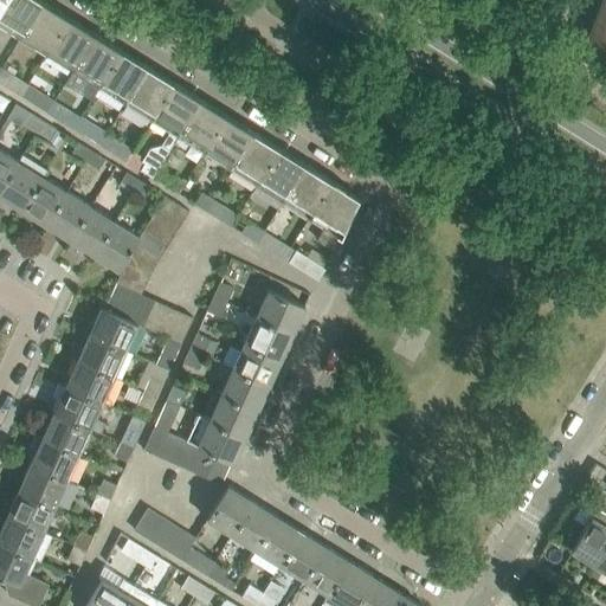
[(0,24),(20,37),(42,0),(6,0),(0,10),(0,24)]
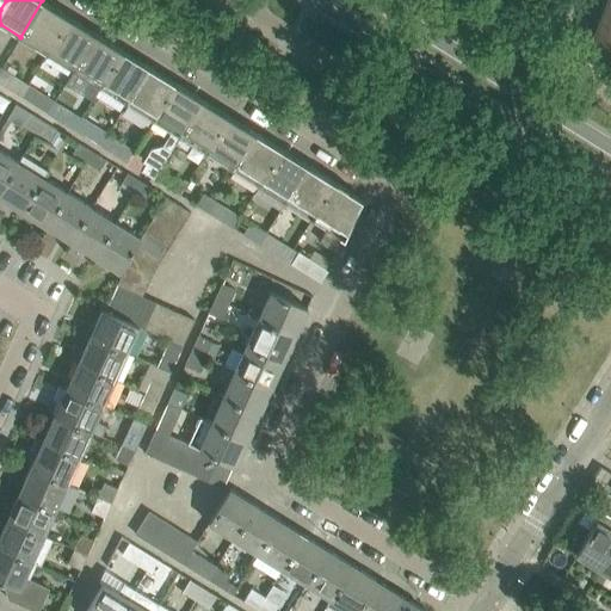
[(69,17),(43,0),(42,0),(20,37),(47,54),(69,17)]
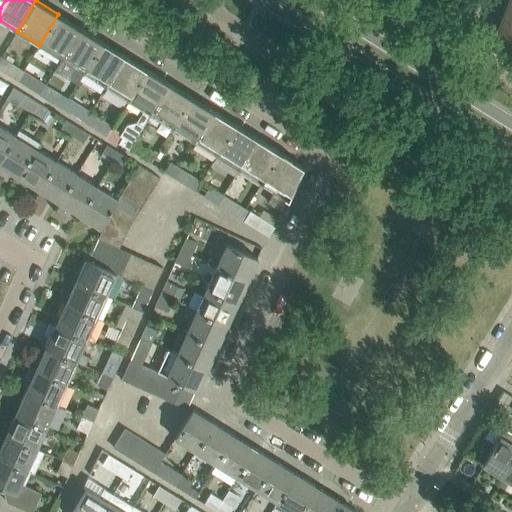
[(511,8),(506,6),(497,29),(511,35),(511,8)]
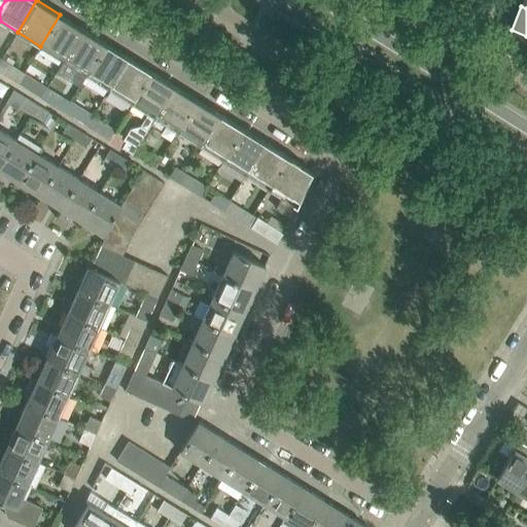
[(40,46),(64,60),(83,29),(60,14),(40,46)]
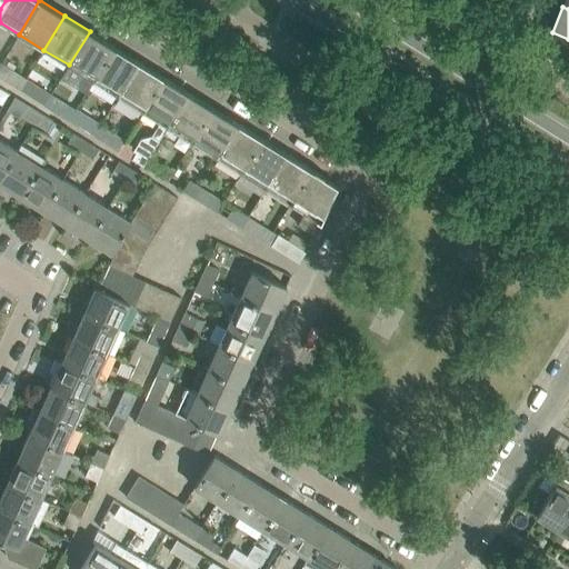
[(69,65),(61,78),(86,93),(88,90),(115,47),(90,31),(69,65)]
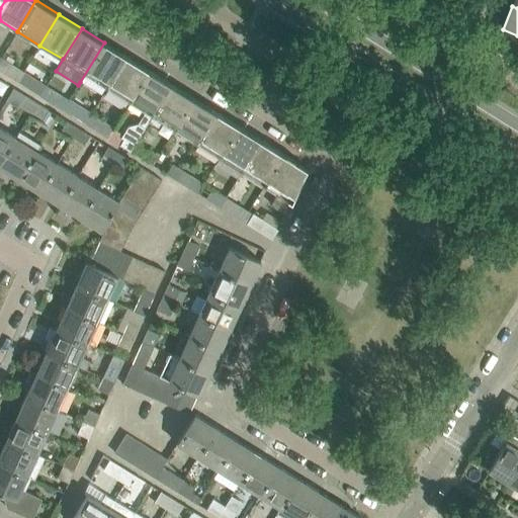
[(104,42),(80,82),(101,95),(107,86),(126,56),(104,42)]
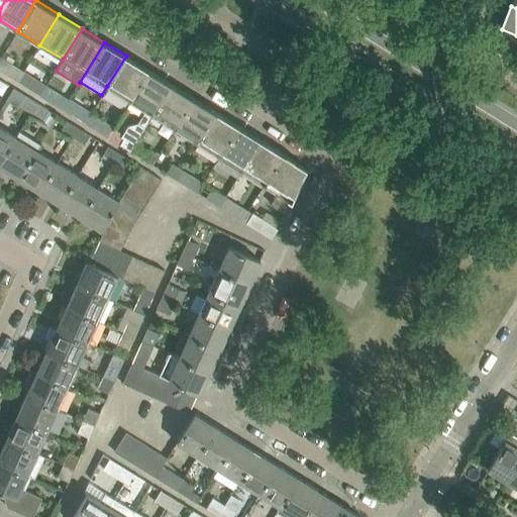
[(107,86),(129,100),(148,70),(126,56),(107,86)]
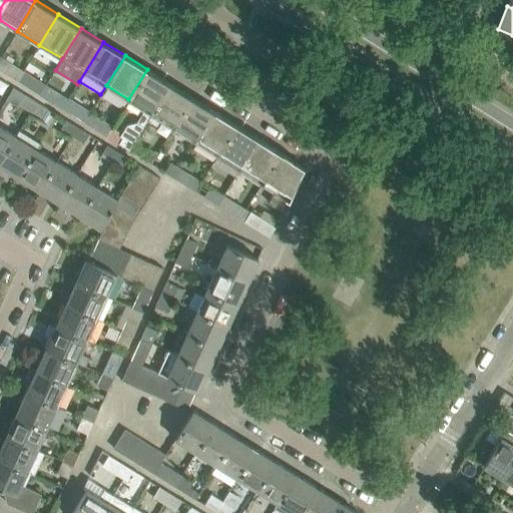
[(14,66),(1,58),(0,59),(0,69),(9,75),(14,66)]
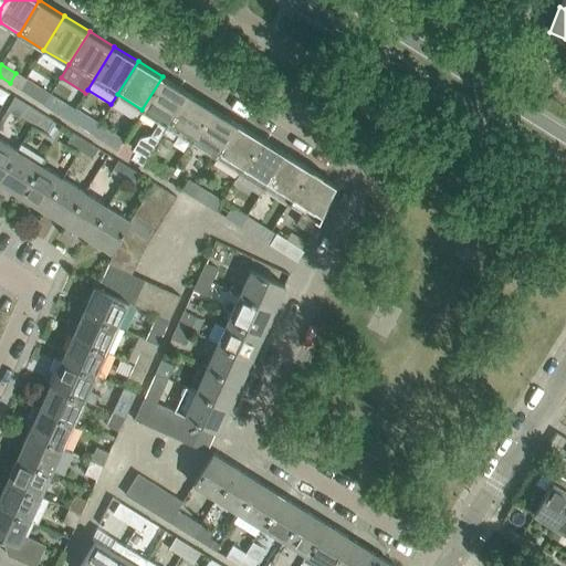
[(142,164),(148,153),(187,92),(163,76),(142,109),(158,121),(150,134),(140,137),(133,150),(136,152),(133,157),(142,164)]
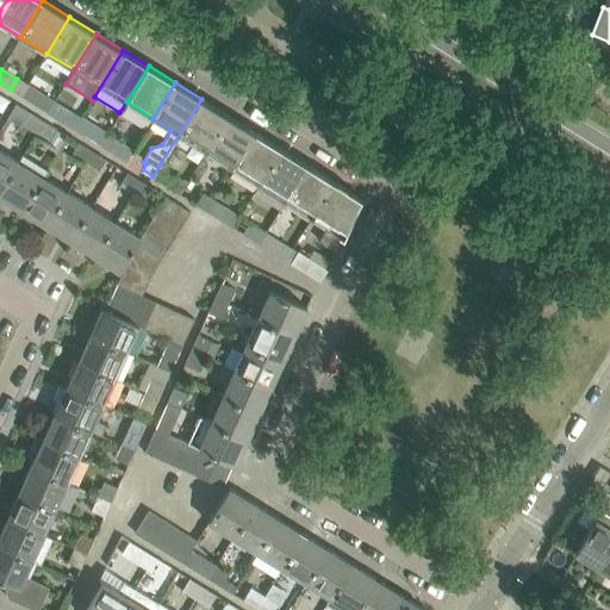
[(32,101),(48,112),(54,101),(38,92),(32,101)]
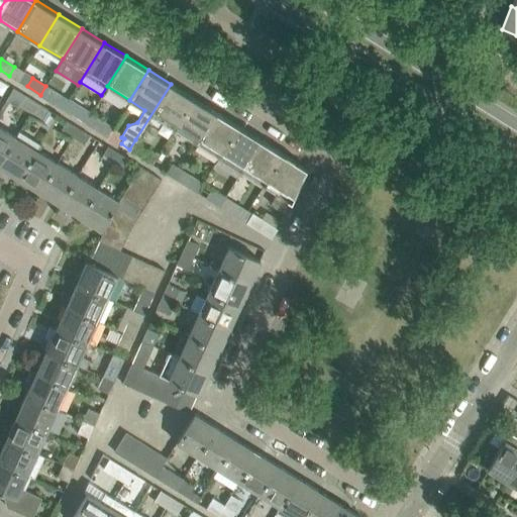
[(171,84),(147,120),(158,126),(162,120),(175,128),(194,98),(171,84)]
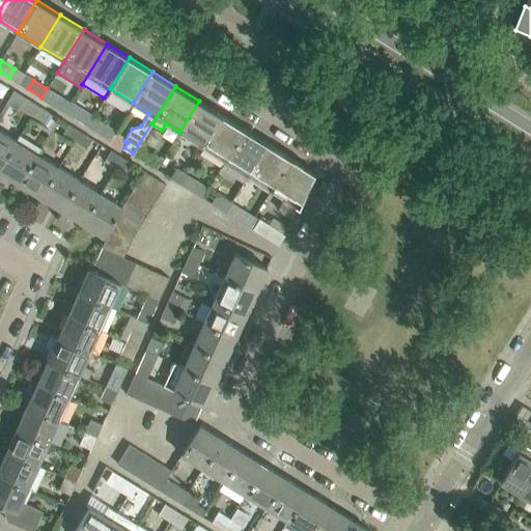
[(60,96),(47,88),(42,98),(54,106),(60,96)]
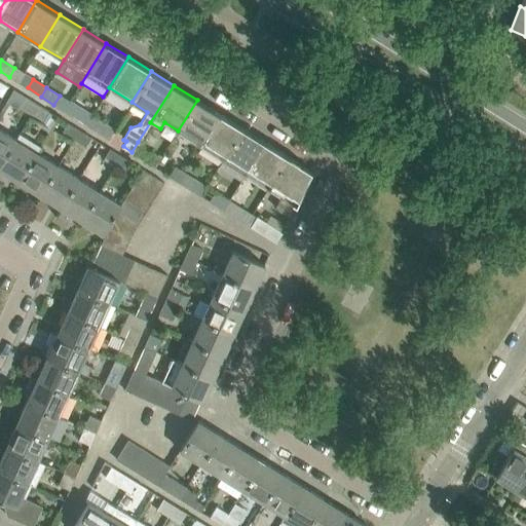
[(20,107),(31,114),(37,104),(26,97),(20,107)]
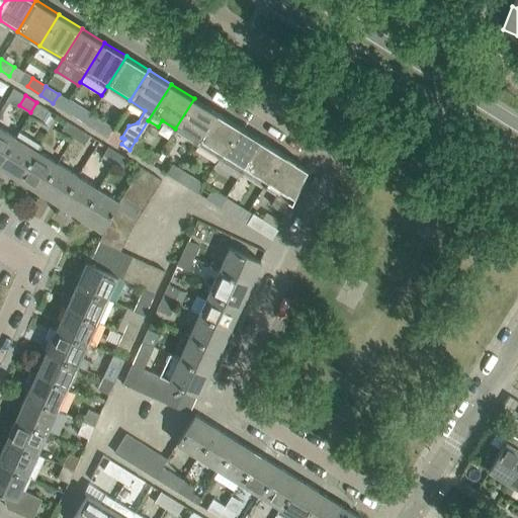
[(196,142),(216,111),(194,98),(175,128),(196,142)]
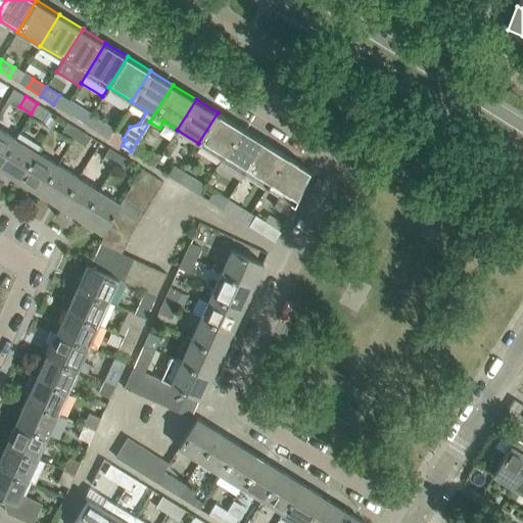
[(48,110),(37,103),(31,113),(42,121),(48,110)]
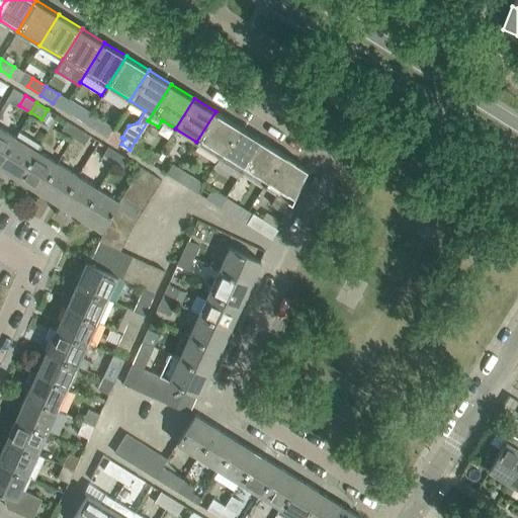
[(77,105),(72,114),(85,122),(90,113),(77,105)]
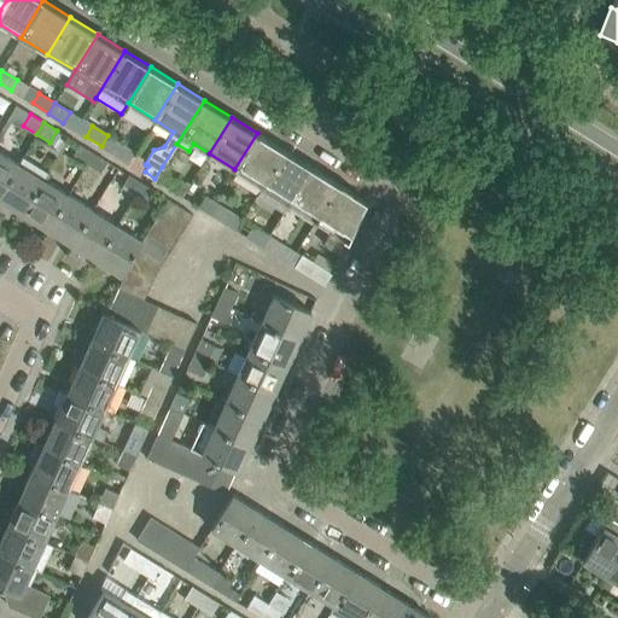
[(285,150),(257,133),(234,169),(262,186),(285,150)]
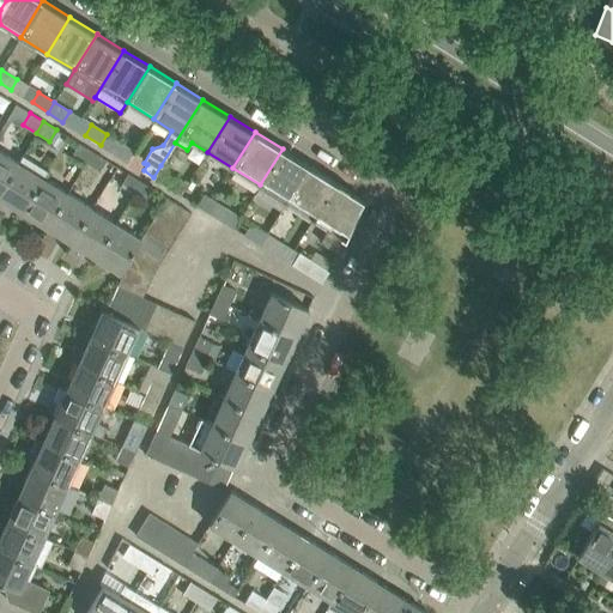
[(107,134),(101,145),(116,155),(123,145),(107,134)]
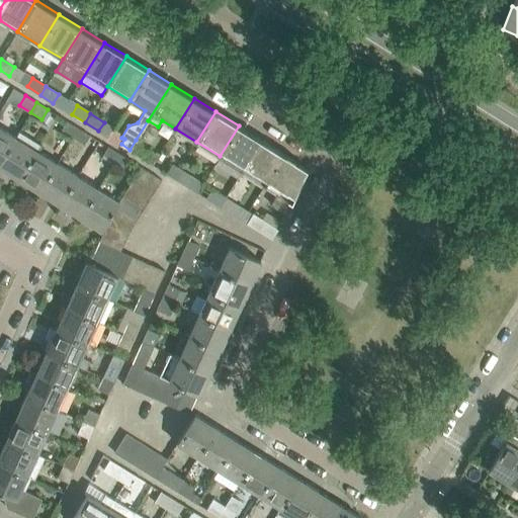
[(61,132),(72,138),(78,127),(67,120),(61,132)]
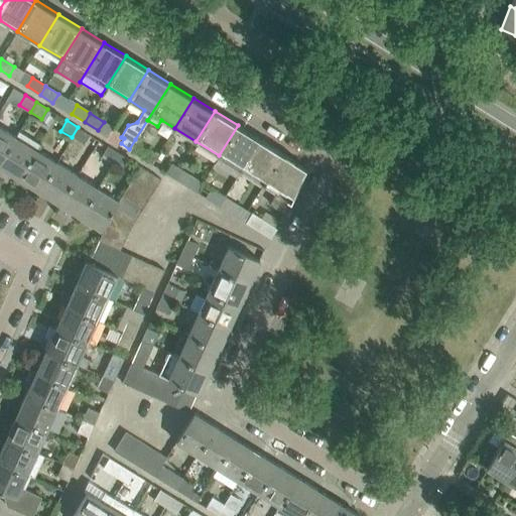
[(238,125),(219,155),(234,164),(229,171),(237,176),(241,169),(260,139),(238,125)]
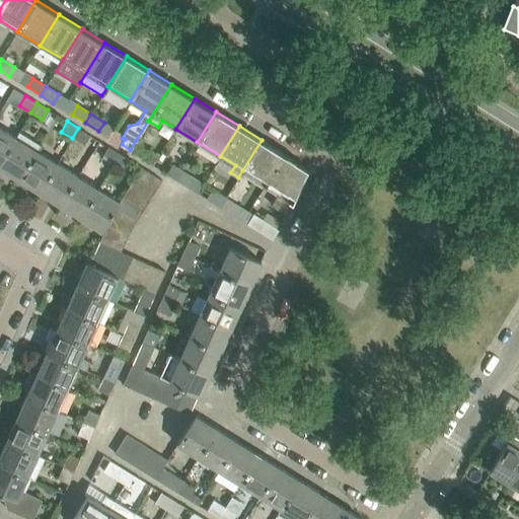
[(4,130),(0,127),(0,162),(15,137),(4,130)]
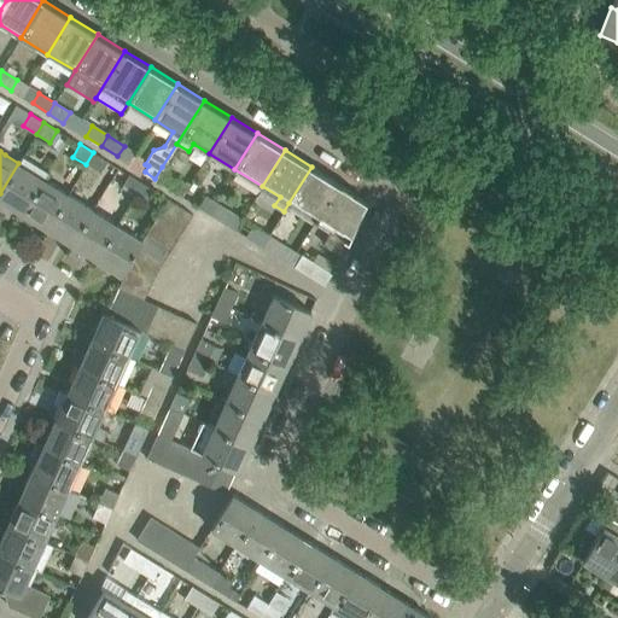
[(108,162),(93,152),(86,164),(100,174),(108,162)]
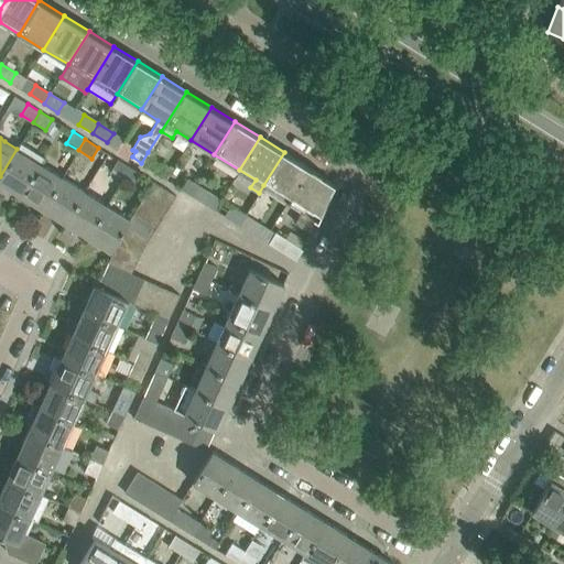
[(17,149),(0,176),(0,182),(20,194),(39,163),(43,155),(21,142),(17,149)]
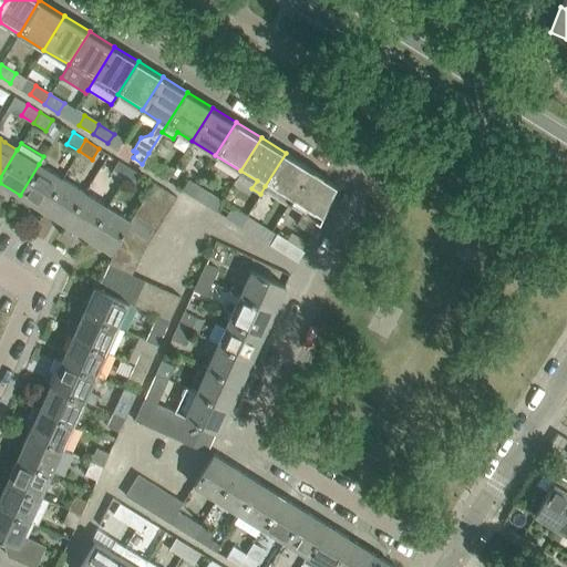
[(265,186),(289,202),(310,168),(286,153),(265,186)]
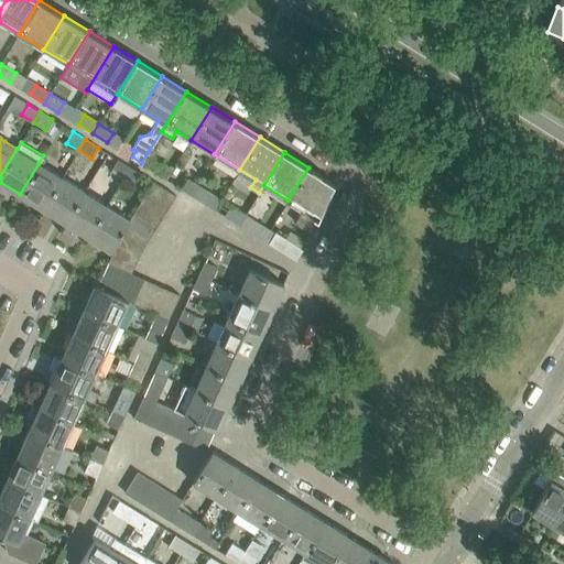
[(110,171),(123,179),(130,166),(118,159),(110,171)]
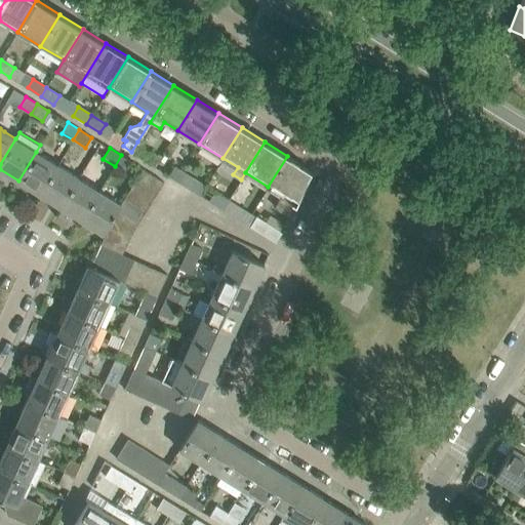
[(150,150),(144,159),(155,166),(161,157),(150,150)]
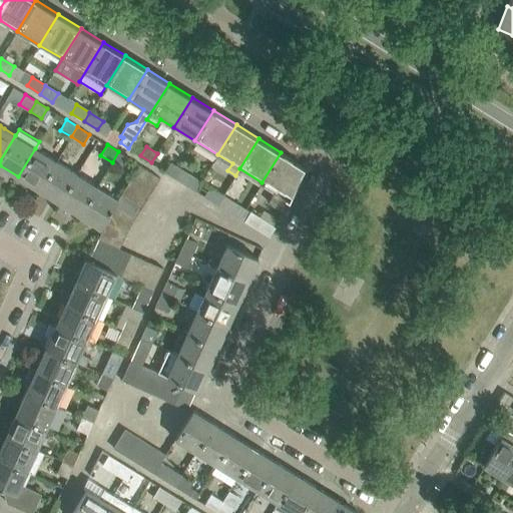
[(18,176),(38,189),(56,161),(35,148),(18,176)]
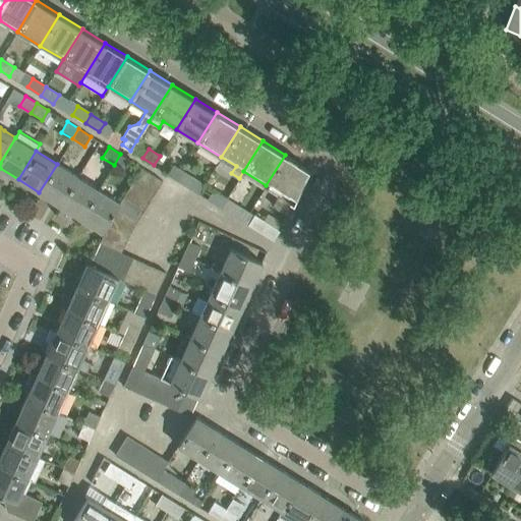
[(131,161),(120,154),(114,165),(125,171),(131,161)]
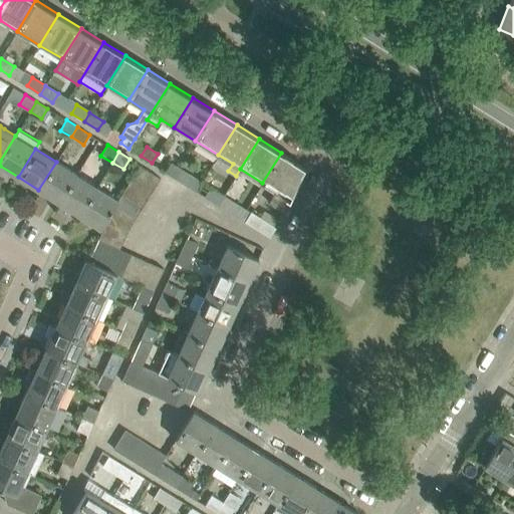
[(275,191),(268,202),(282,211),(283,211),(304,167),(281,153),(262,183),(275,191)]
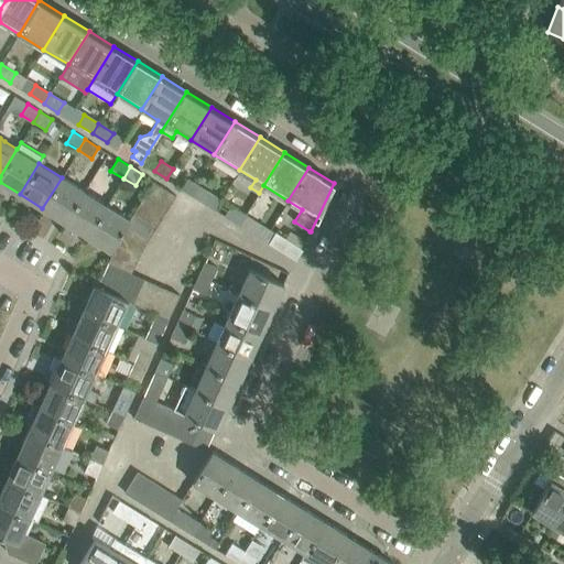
[(181,187),(191,194),(196,183),(186,176),(181,187)]
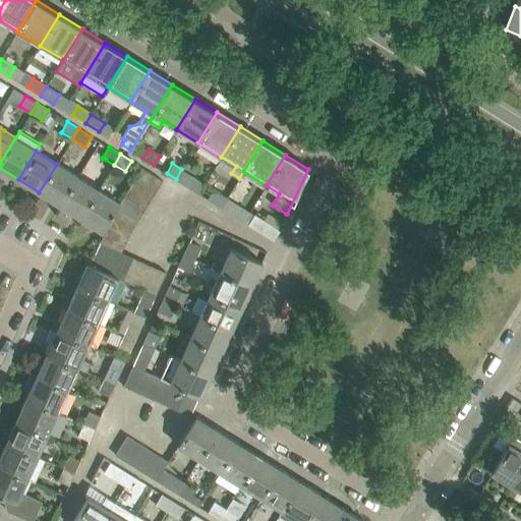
[(77,176),(57,164),(39,192),(60,206),(77,176)]
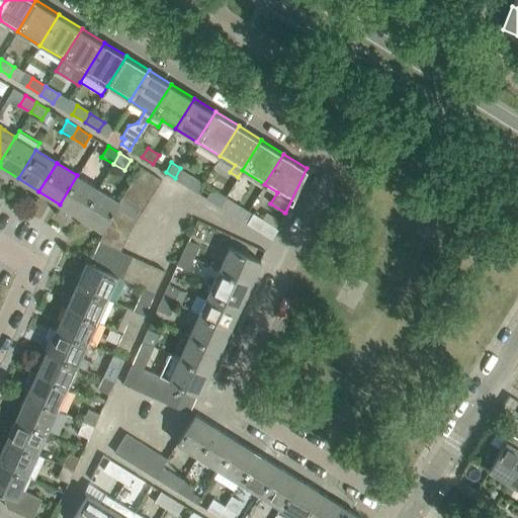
[(141,166),(134,177),(155,189),(161,179),(141,166)]
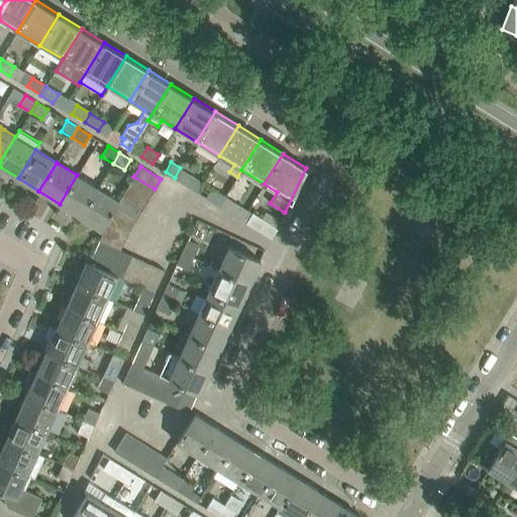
[(190,174),(184,183),(197,192),(203,182),(190,174)]
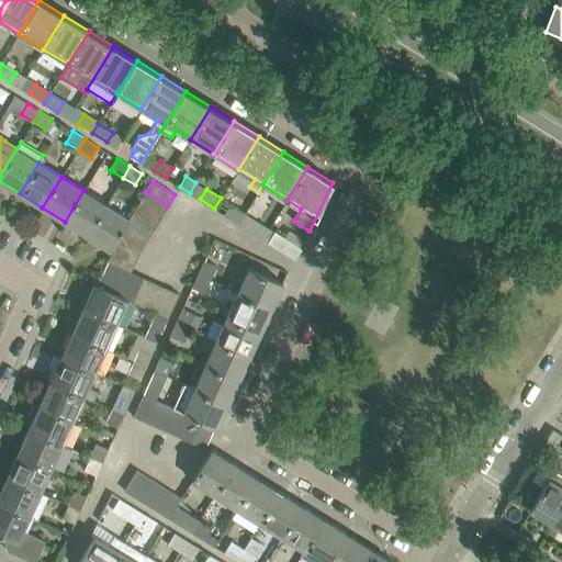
[(65,222),(88,235),(107,204),(83,190),(65,222)]
